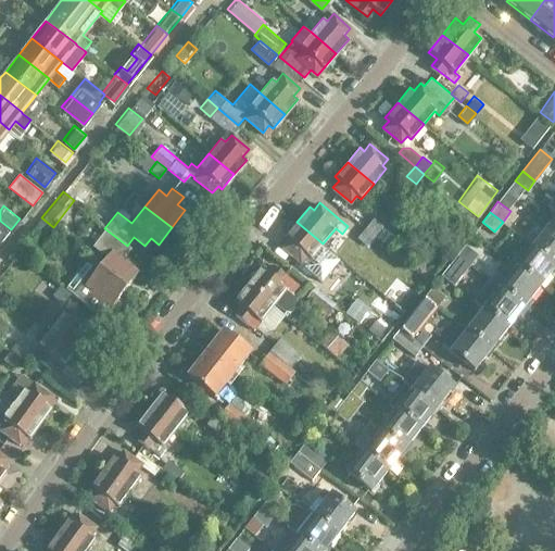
[(365,226),(374,235),(382,225),(373,217),(365,226)]
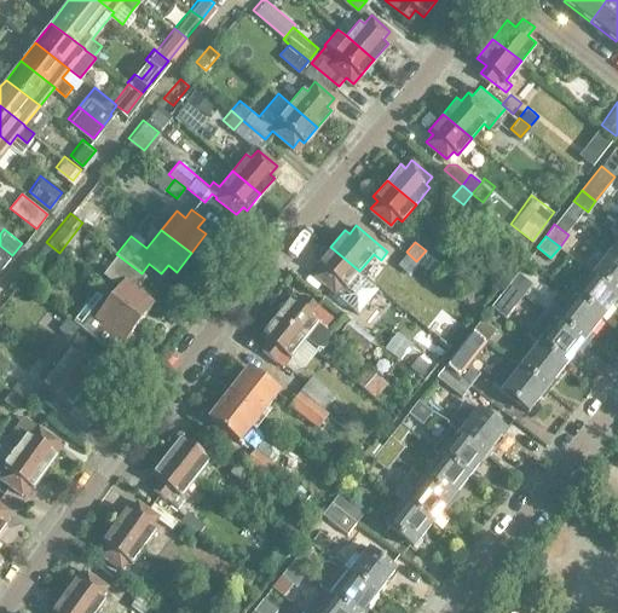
[(0,270),(11,255),(0,247),(0,270)]
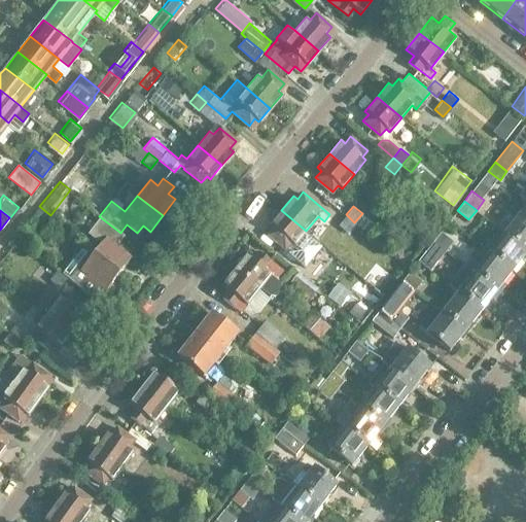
[(290,253),(295,246),(293,245),(306,231),(281,210),(269,224),(273,228),(268,234),(285,248),(290,253)]
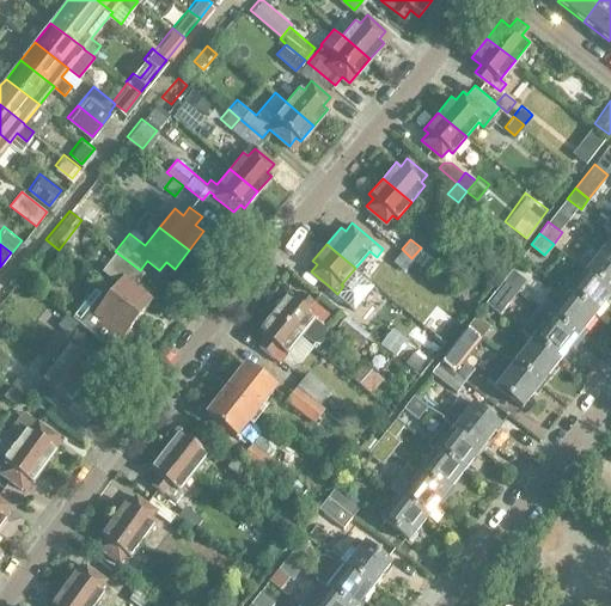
[(587,269),(610,287),(610,251),(604,248),(587,269)]
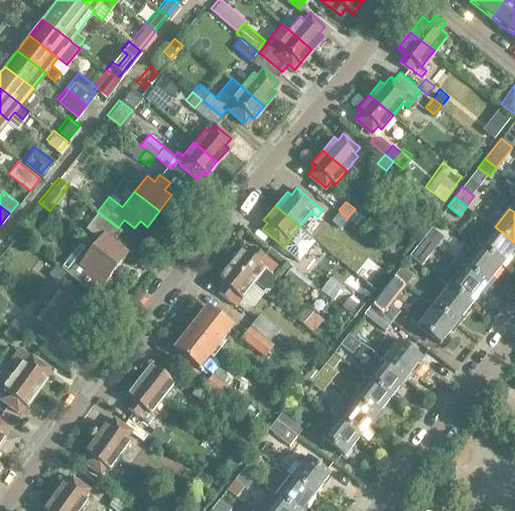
[(340,227),(347,218),(339,210),(331,219),(340,227)]
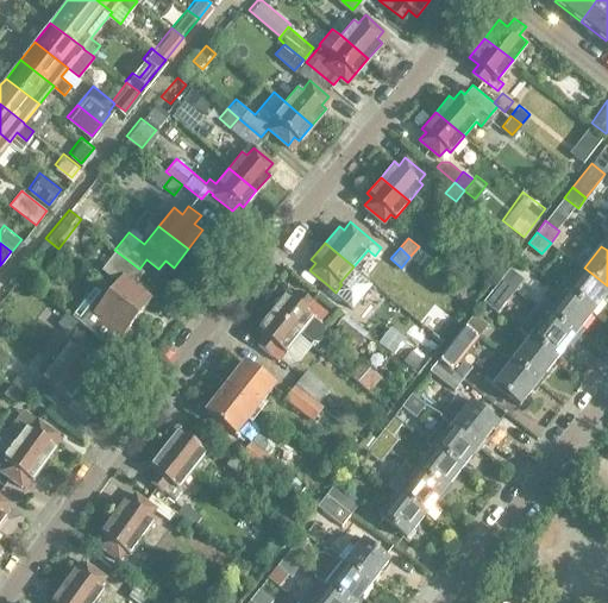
[(145,287),(133,277),(139,270),(139,269),(114,250),(100,269),(116,281),(106,293),(136,315),(150,297),(143,291),(145,287)]
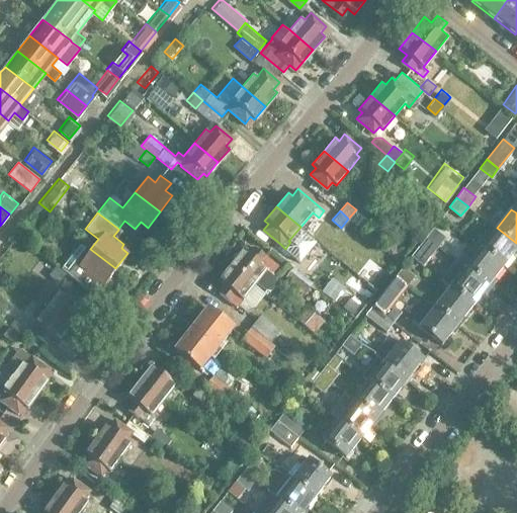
[(426,236),(438,245),(445,236),(433,227),(426,236)]
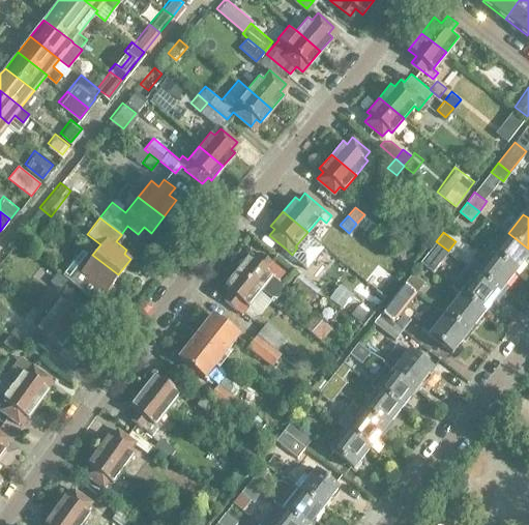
[(515,271),(528,252),(528,249),(508,233),(492,254),(515,271)]
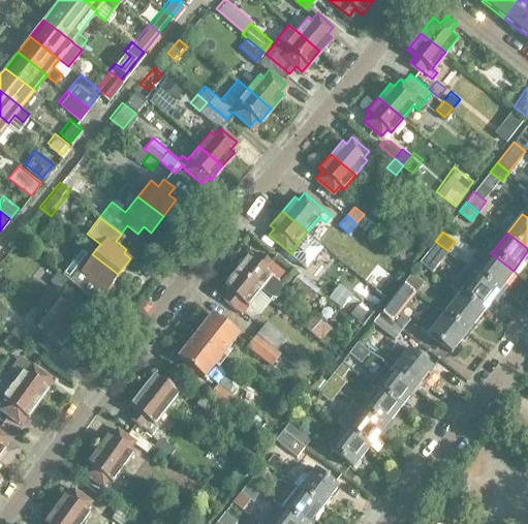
[(439,260),(447,250),(435,241),(427,251),(439,260)]
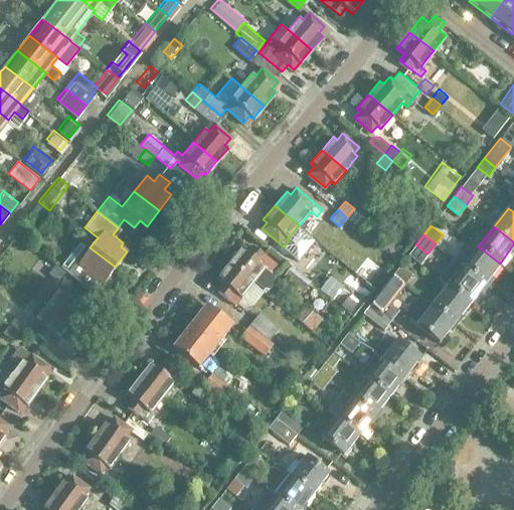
[(115,267),(90,247),(80,240),(59,267),(89,290),(97,279),(102,283),(115,267)]
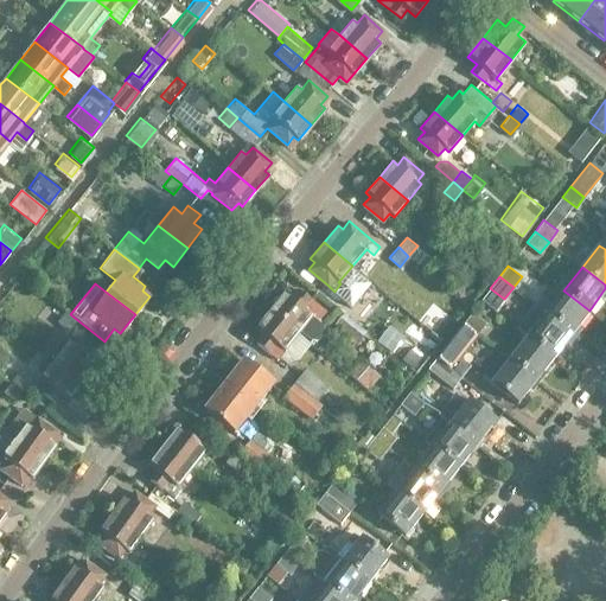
[(538,307),(547,313),(572,333),(589,311),(563,291),(556,285),(538,307)]
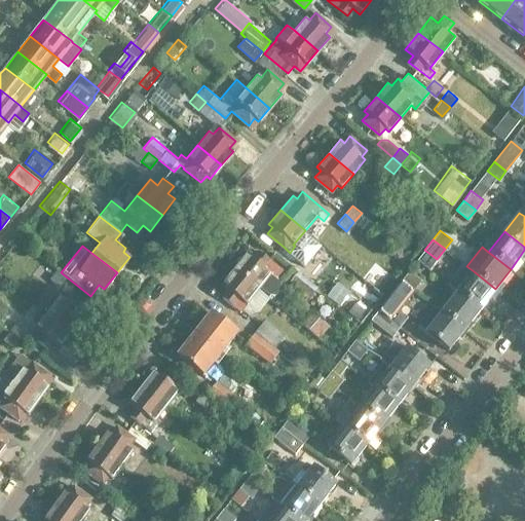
[(279,266),(258,250),(253,257),(246,252),(233,267),(258,287),(259,286),(269,294),(270,293),(274,293),(280,287),(278,282),(279,281),(273,275),(279,266)]
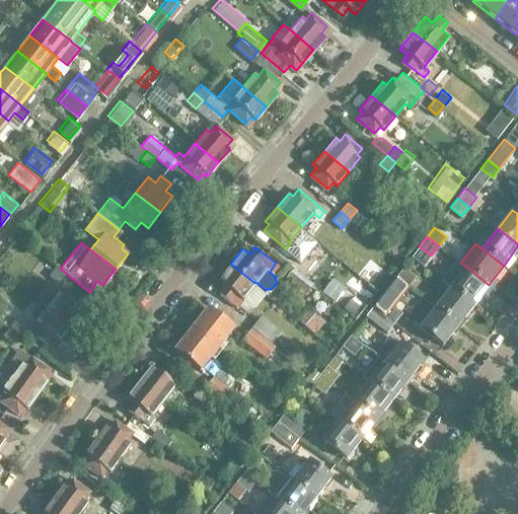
[(309,263),(300,273),(309,280),(318,270),(309,263)]
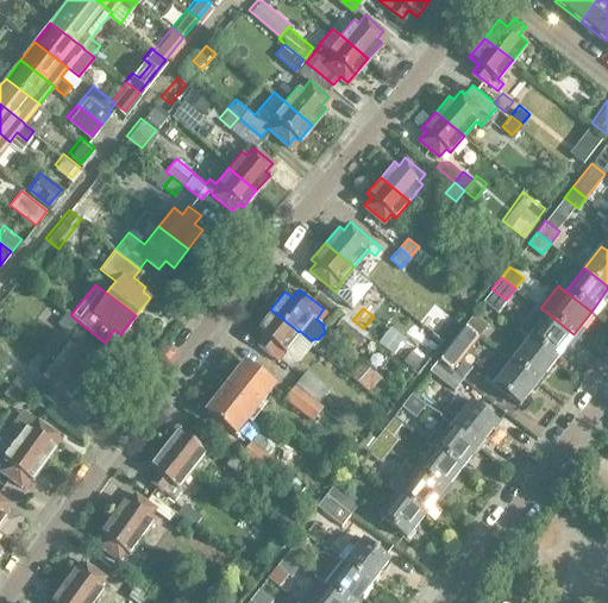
[(277,359),(284,351),(299,332),(270,309),(256,328),(263,334),(257,343),(270,352),(277,359)]
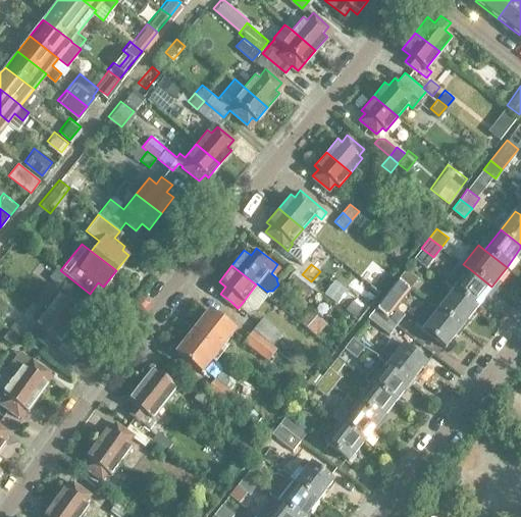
[(407,266),(399,276),(411,286),(418,274),(407,266)]
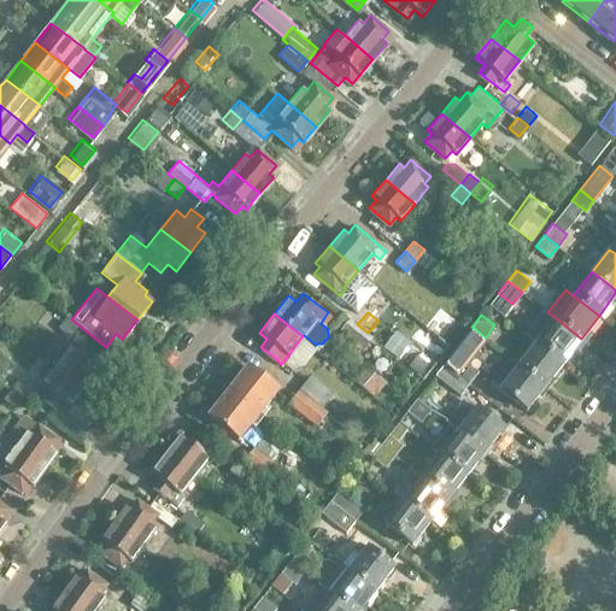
[(538,341),(563,360),(581,339),(556,318),(538,341)]
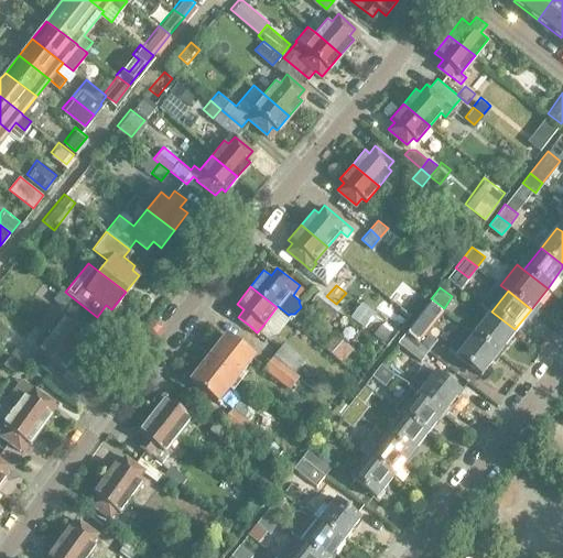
[(498,351),(515,329),(491,312),(475,332),(498,351)]
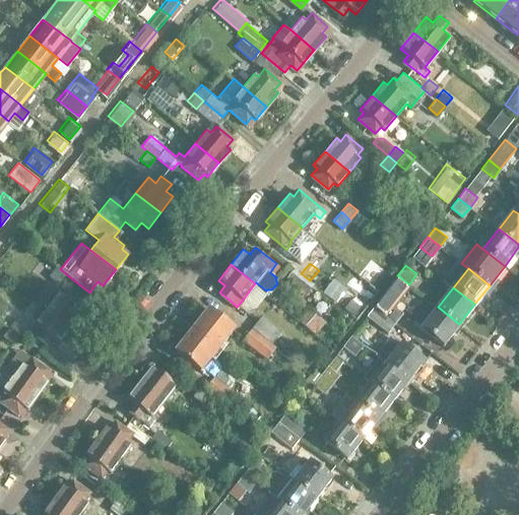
[(46,307),(71,326),(82,311),(76,306),(81,299),(70,291),(65,298),(58,292),(46,307)]
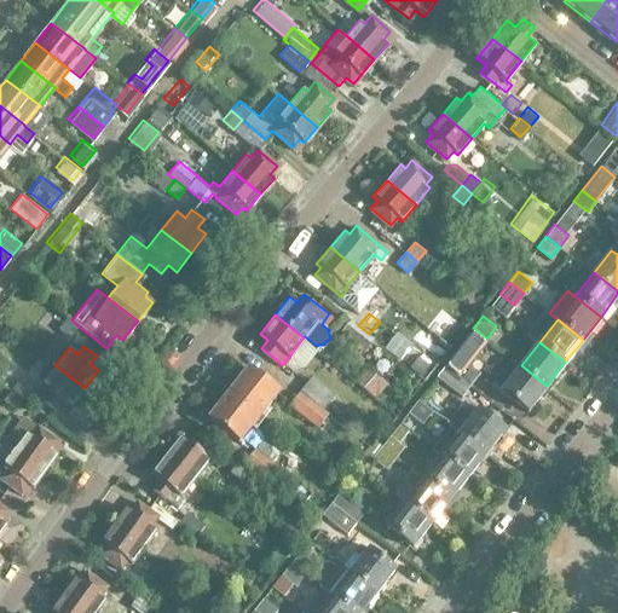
[(445,363),(471,382),(479,371),(454,352),(445,363)]
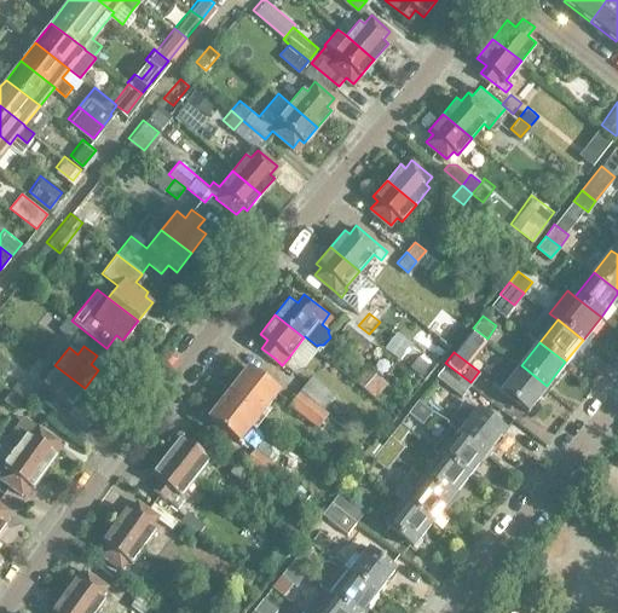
[(529,409),(547,386),(521,365),(512,358),(492,382),(529,409)]
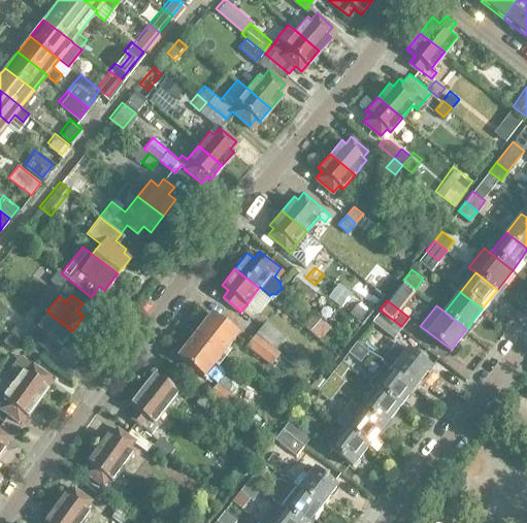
[(392,337),(401,326),(380,309),(371,321),(392,337)]
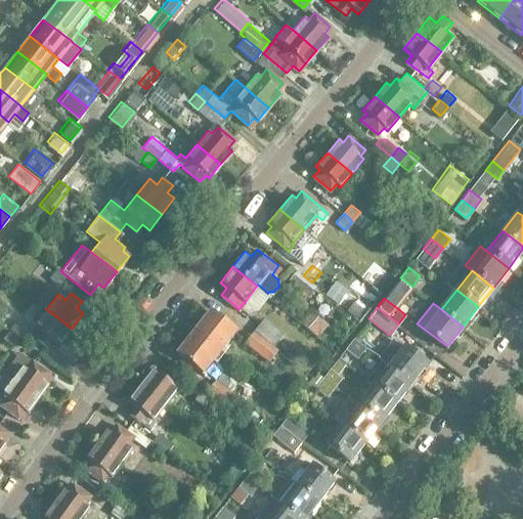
[(72,329),(46,309),(34,326),(41,331),(36,338),(46,346),(52,339),(59,345),(72,329)]
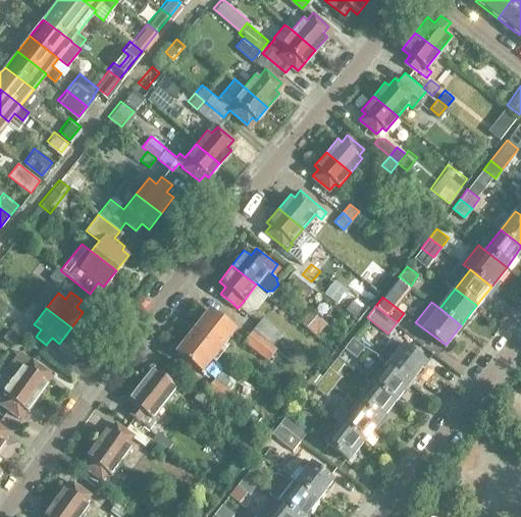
[(193,329),(221,352),(228,344),(224,342),(235,327),(209,308),(193,329)]
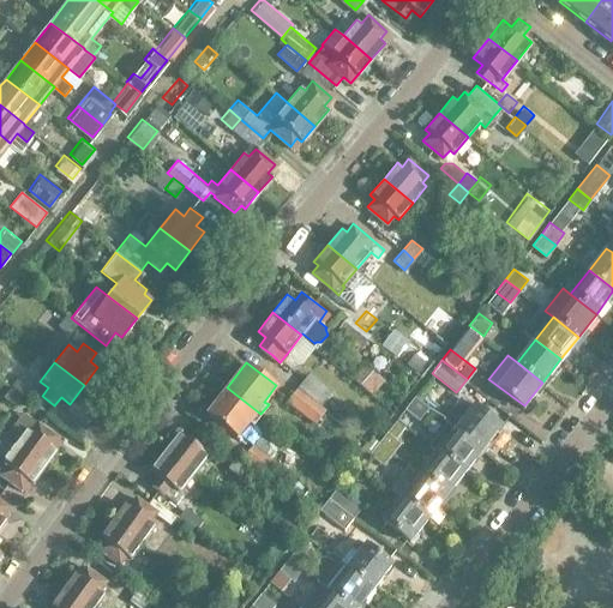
[(353,377),(385,403),(395,391),(362,365),(353,377)]
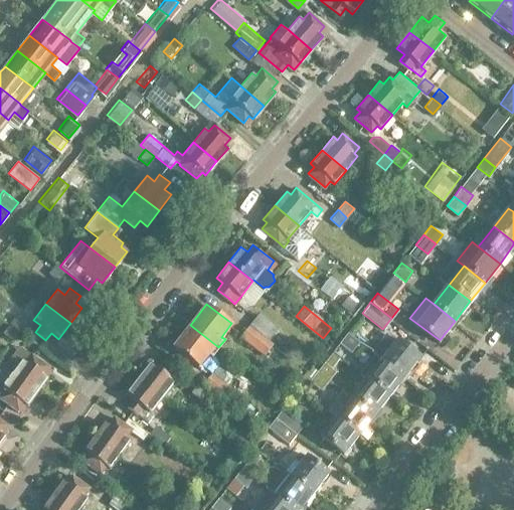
[(9,321),(18,328),(25,319),(16,312),(9,321)]
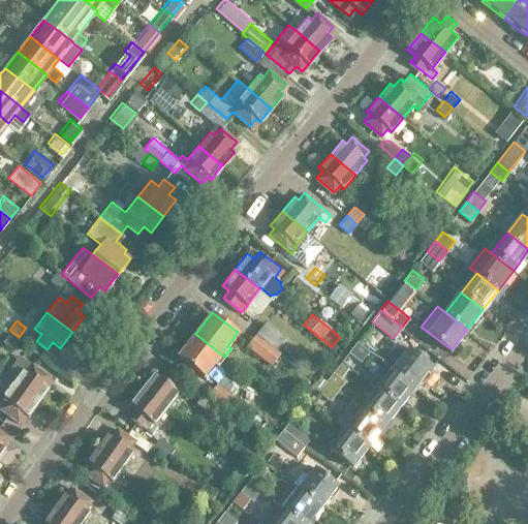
[(267,321),(256,335),(276,350),(286,337),(267,321)]
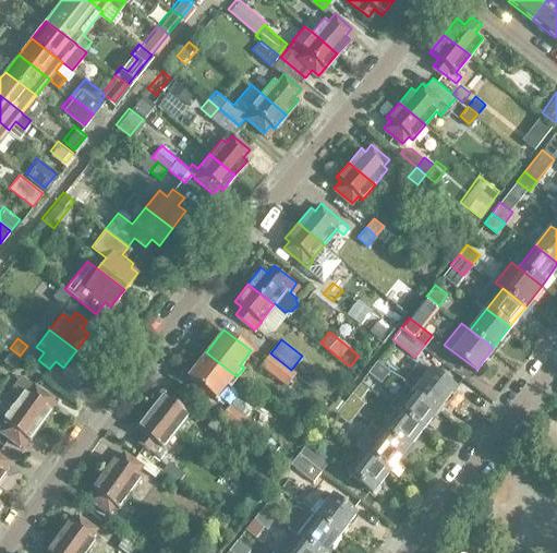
[(12,365),(20,356),(10,348),(2,359),(12,365)]
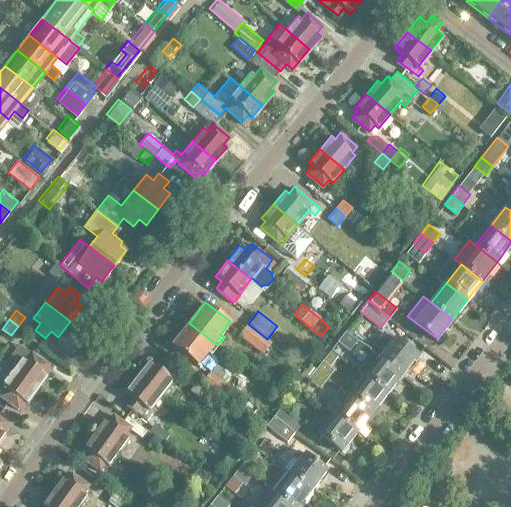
[(211,353),(217,345),(189,323),(172,344),(197,364),(207,350),(211,353)]
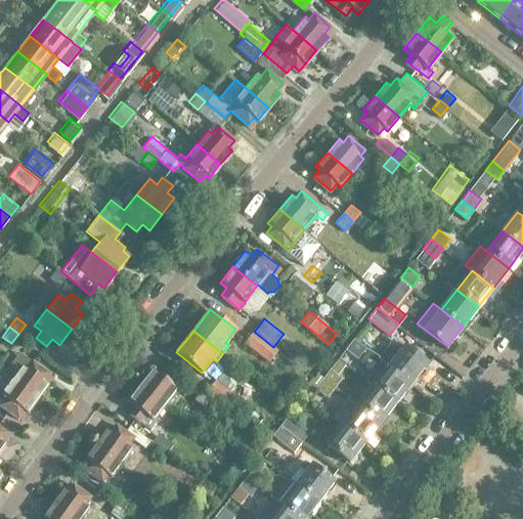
[(273,347),(254,332),(245,343),(269,362),(277,350),(273,347)]
